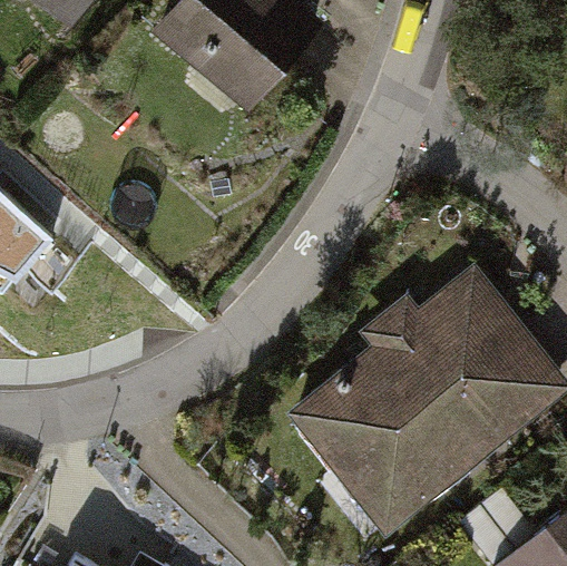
[(23,0),(66,35),(94,0),(23,0)]
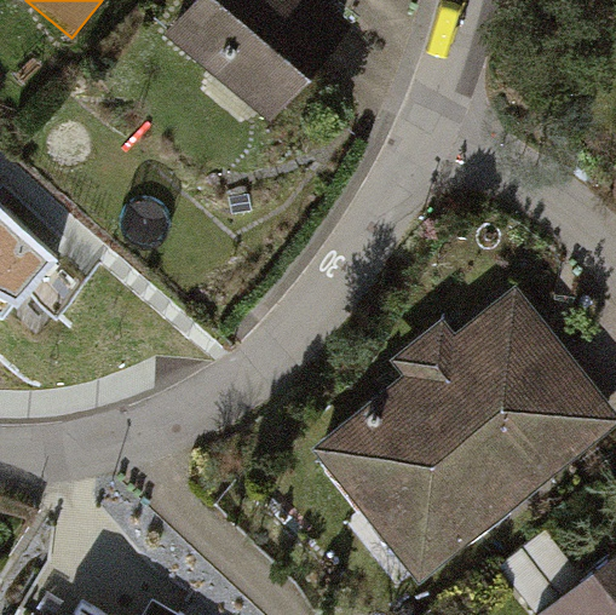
[(350,30),(312,0),(197,0),(165,40),(270,126),(350,30)]
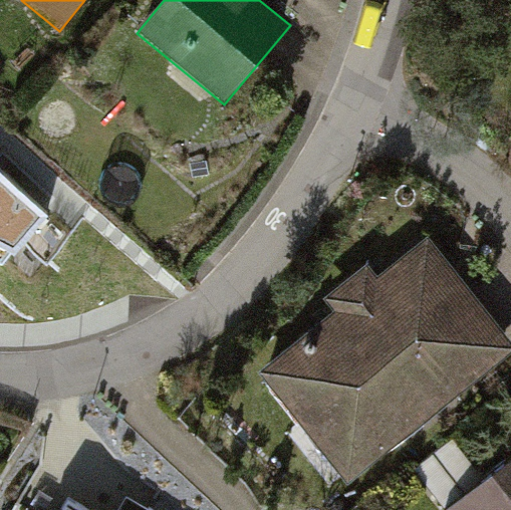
[(0,271),(52,219),(0,173),(0,271)]
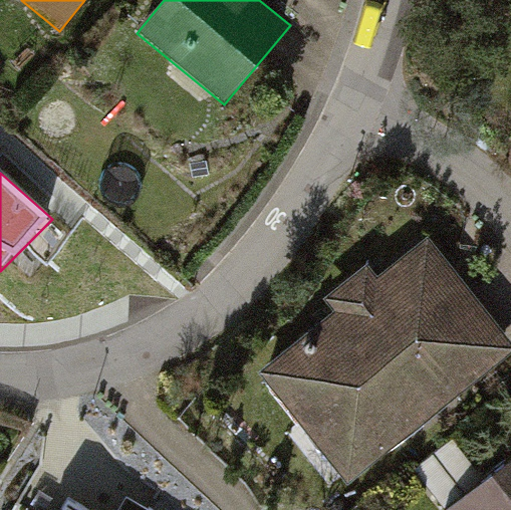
[(510,351),(510,350),(424,239),(256,369),(343,482),(510,351)]
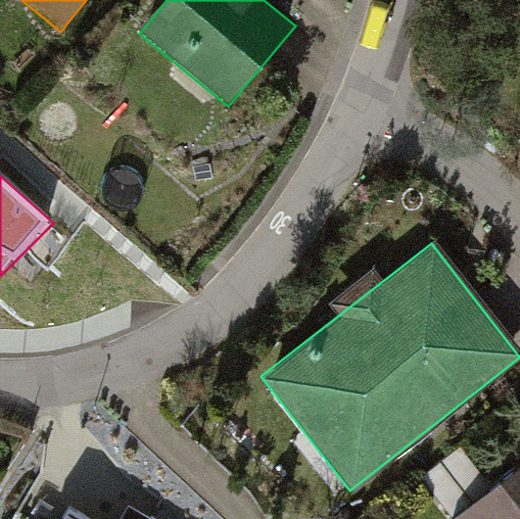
[(519,518),(519,467),(456,518),(519,518)]
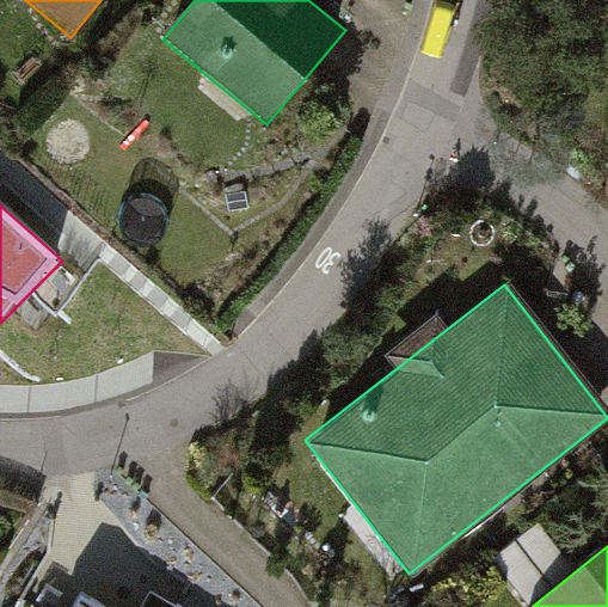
[(78,606),(75,605),(74,606),(166,606),(145,595),(137,606),(78,606)]
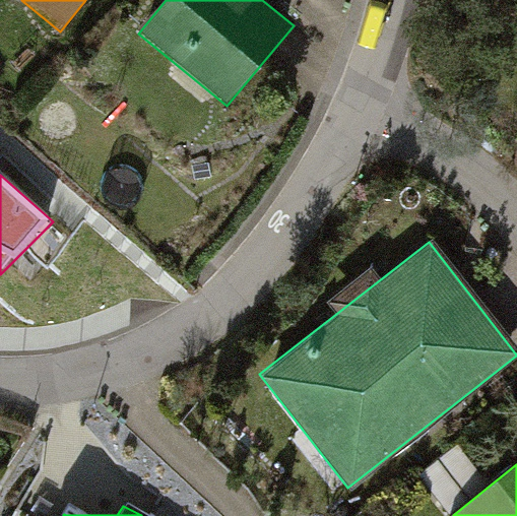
All buildings are outlined.
